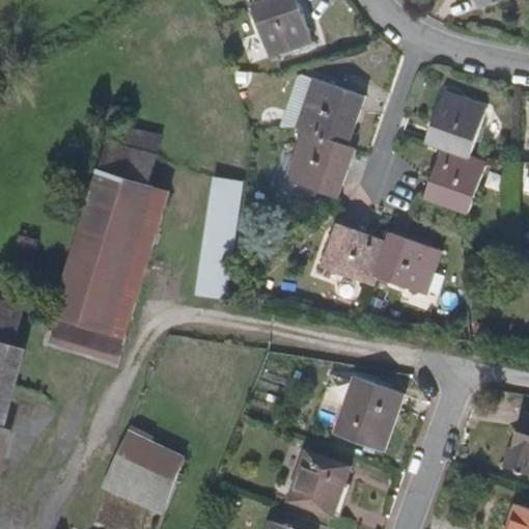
[(269,0),(260,3),(250,7),(267,56),(310,42),(297,0),(269,0)]
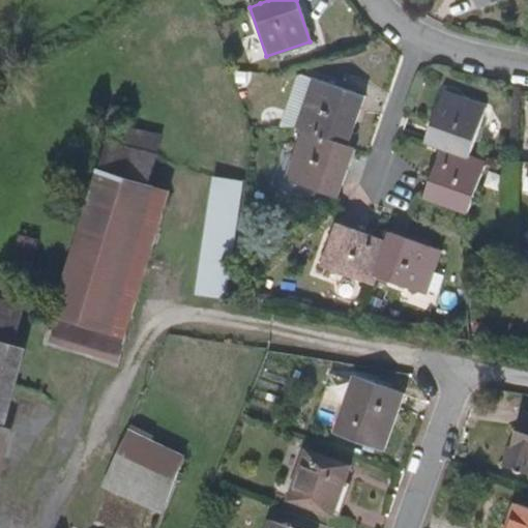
[(473,0),(477,8),(496,0),(473,0)]
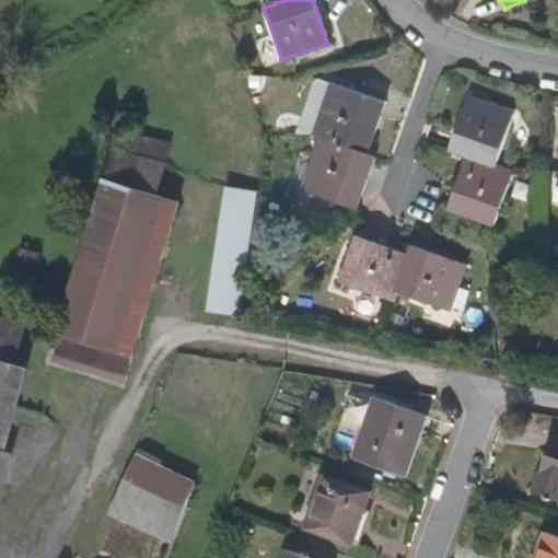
[(297,129),(318,138),(364,153),(382,102),(314,78),(297,129)]
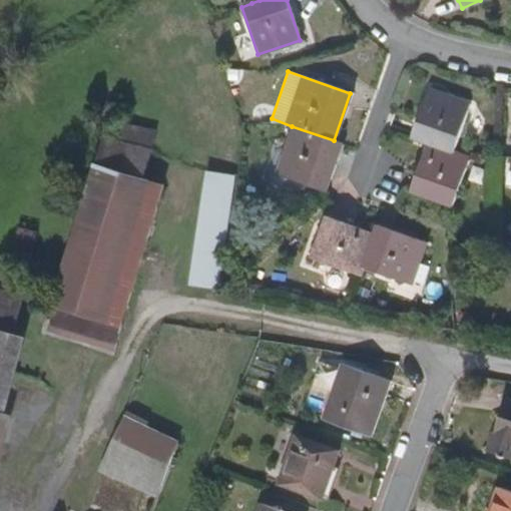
[(425,143),(451,152),(469,103),(428,88),(409,137),(425,143)]
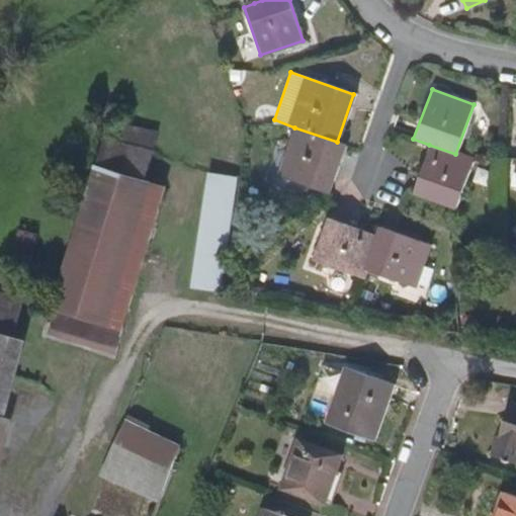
[(54,311),(51,324),(115,344),(164,186),(144,179),(159,133),(110,117),(51,310),(54,311)]
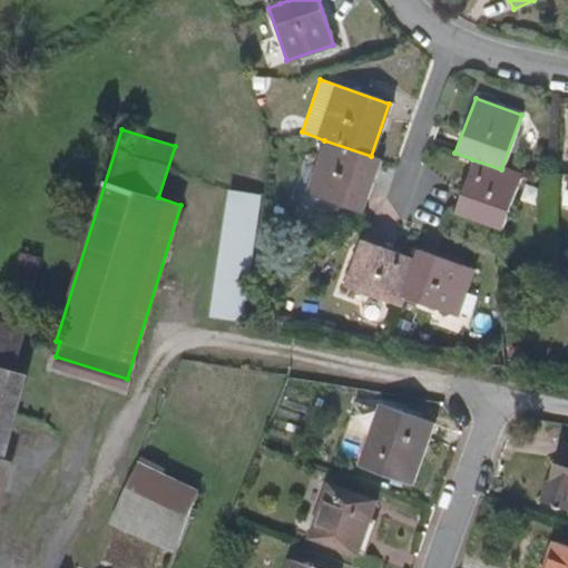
[(371,156),(324,140),(307,192),(360,211),(379,159),(371,156)]
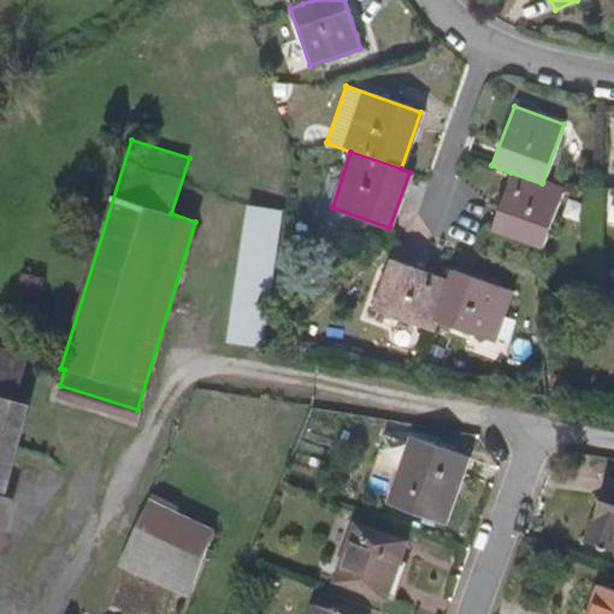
[(562,190),(542,183),(511,172),(491,230),(542,247),(562,190)]
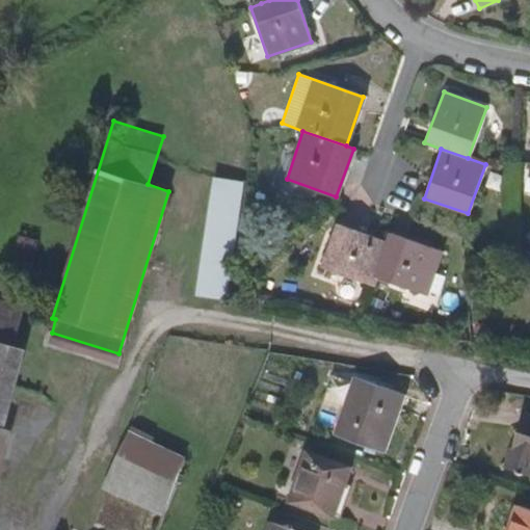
[(209,178),(196,296),(228,299),(240,181),(209,178)]
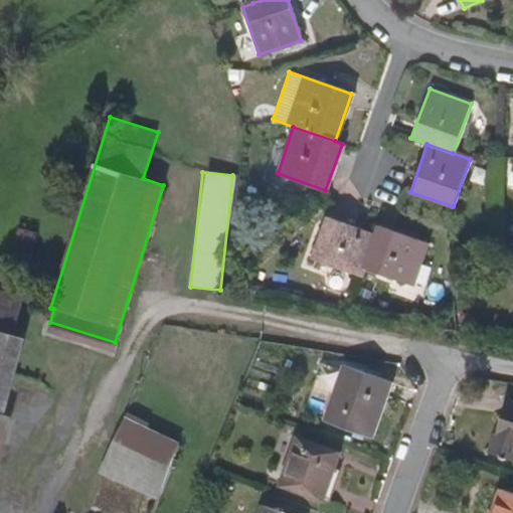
[(362,269),(373,234),(326,217),(311,259),(359,276),(362,269)]
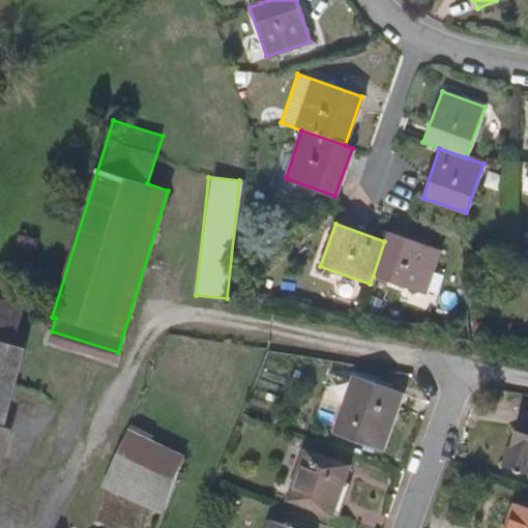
[(387,232),(384,241),(373,276),(422,293),(438,251),(387,232)]
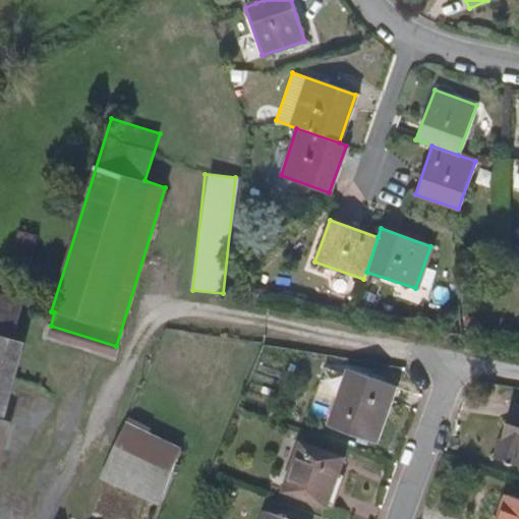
[(0,377),(21,300),(0,294),(0,377)]
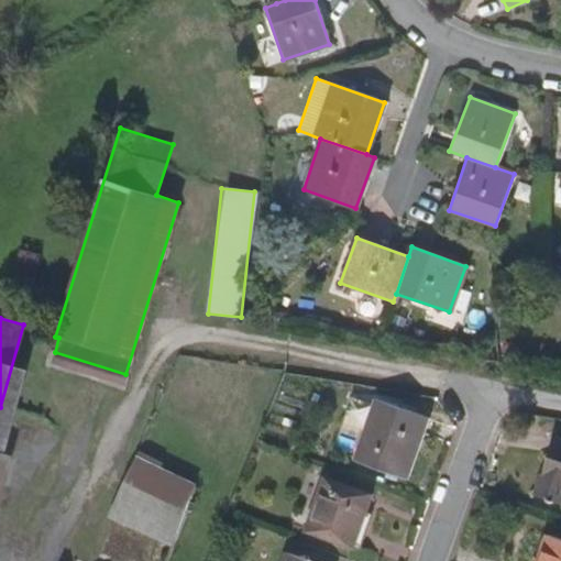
[(374,399),(353,459),(406,476),(427,418),(374,399)]
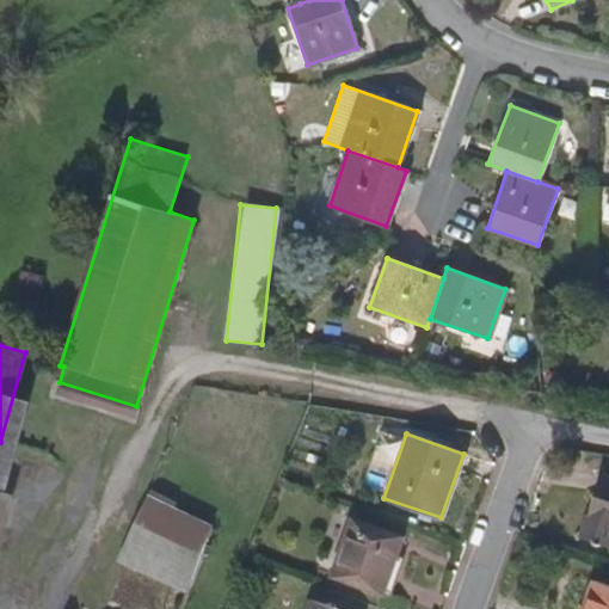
[(608,545),(608,474),(602,472),(579,534),(608,545)]
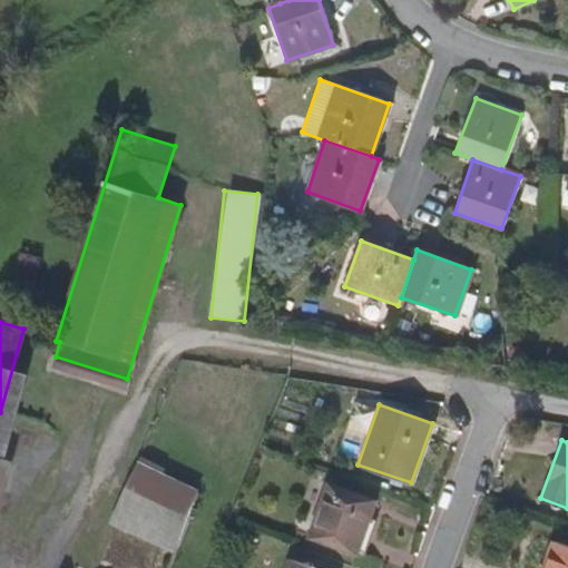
[(197,489),(136,460),(108,522),(170,550),(197,489)]
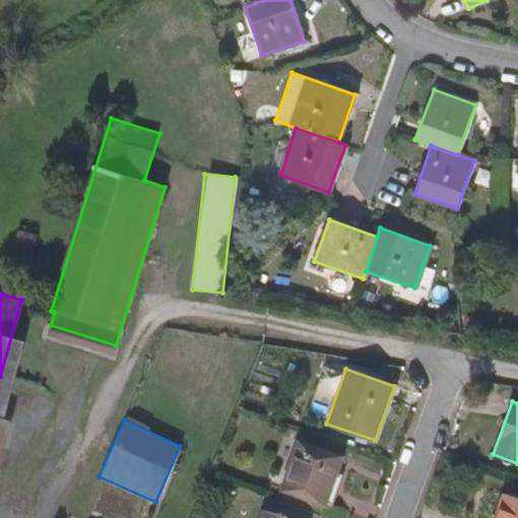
[(341,456),(299,441),(281,489),(324,504),(341,456)]
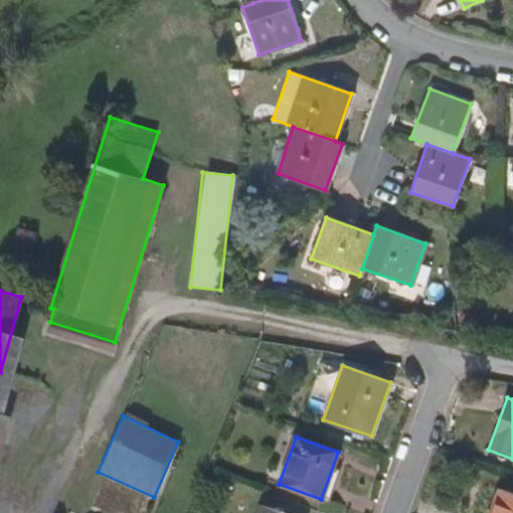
[(512,512),(512,492),(498,487),(488,512),(512,512)]
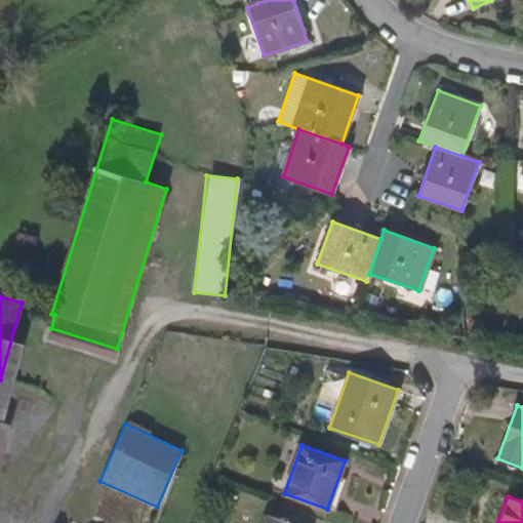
[(292,522),(266,513),(262,522),(292,522)]
